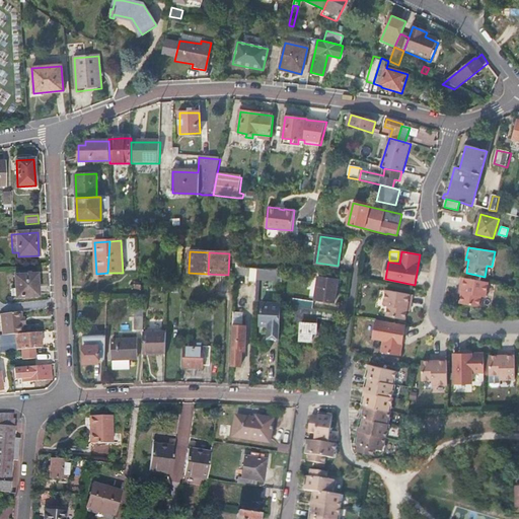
[(256,277),(256,270),(254,270),(235,268),(234,276),(249,276),(249,282),(255,282),(256,280),(256,277)]
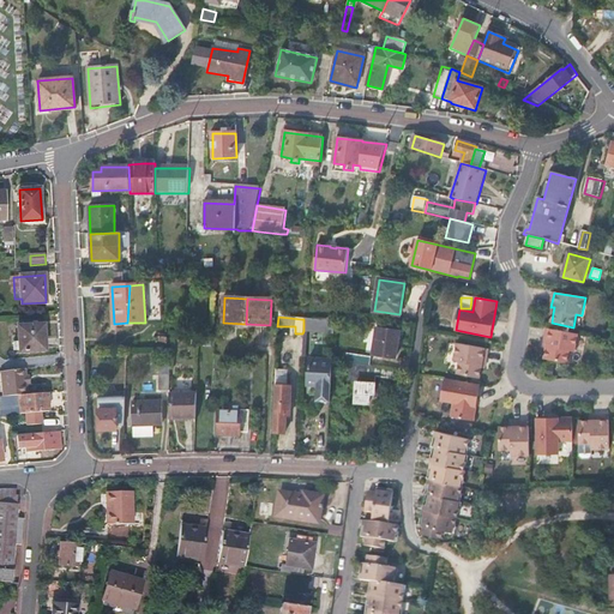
[(333,333),(335,320),(304,319),(304,327),(304,331),(333,333)]
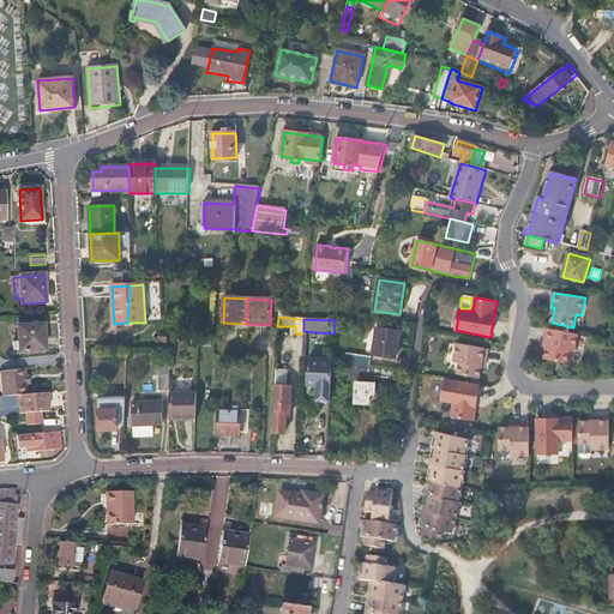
[(44,325),(18,327),(19,353),(46,351),(44,325)]
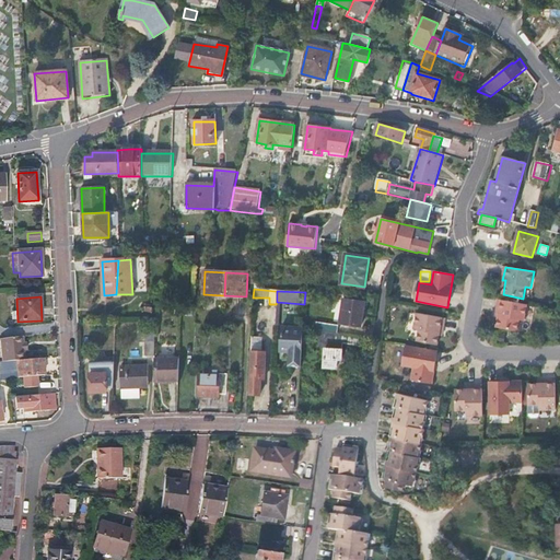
[(365,301),(345,299),(340,324),(361,327),(365,301)]
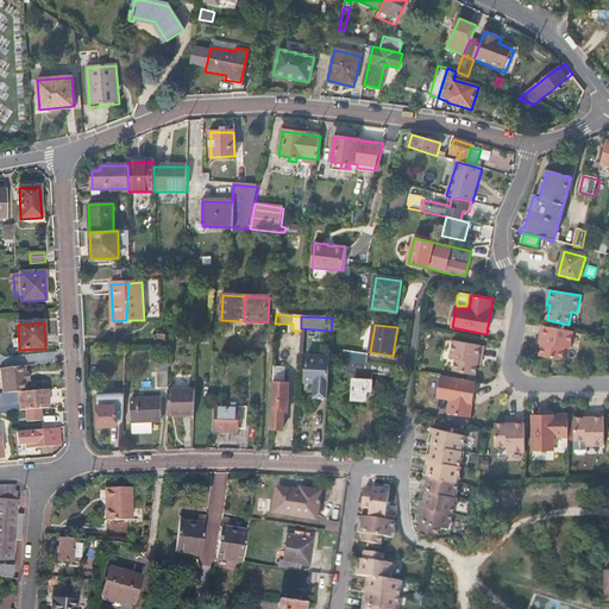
[(573,333),(542,327),(540,341),(542,343),(542,347),(540,357),(563,362),(565,350),(570,351),(573,333)]
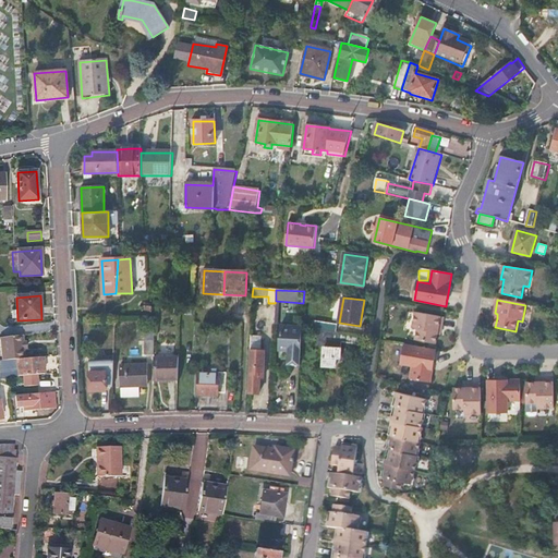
[(415,341),(436,344),(438,335),(438,330),(441,331),(444,318),(415,313),(413,329),(417,329),(415,341)]
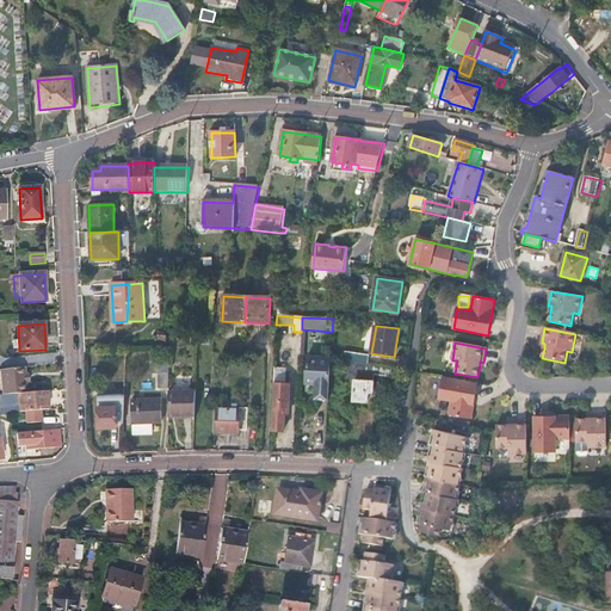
[(369,355),(346,352),(345,360),(350,362),(352,362),(369,364),(369,355)]
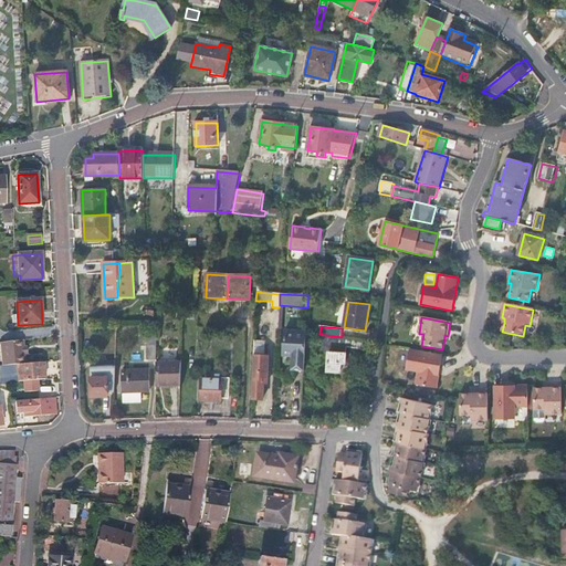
[(292,370),(304,370),(306,332),(285,331),(283,355),(292,356),(292,370)]
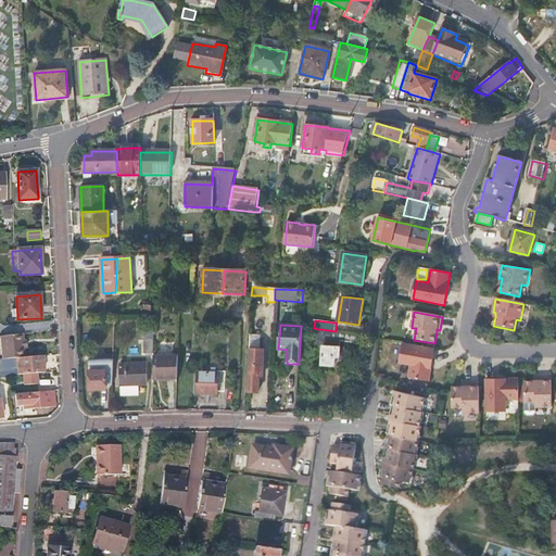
[(320,329),(318,346),(324,348),(323,365),(335,366),(336,357),(339,357),(340,341),(341,332),(336,331),(320,329)]
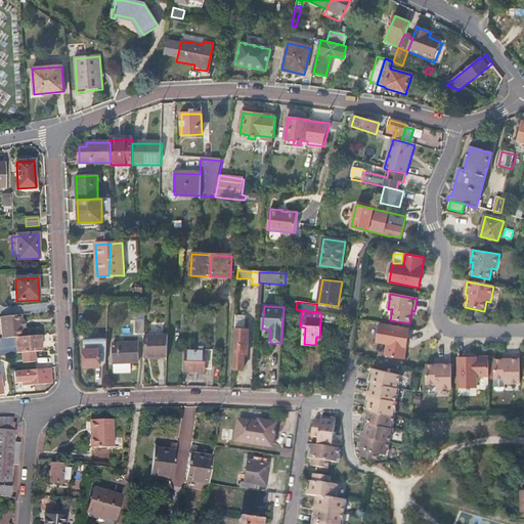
[(335,323),(337,316),(321,313),(320,321),(335,323)]
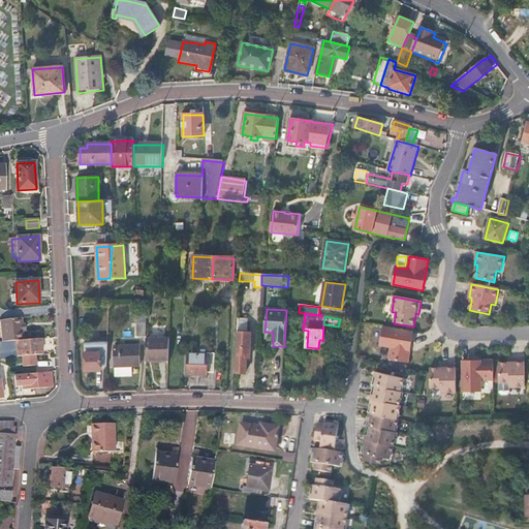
[(2,320),(4,342),(25,340),(23,318),(2,320)]
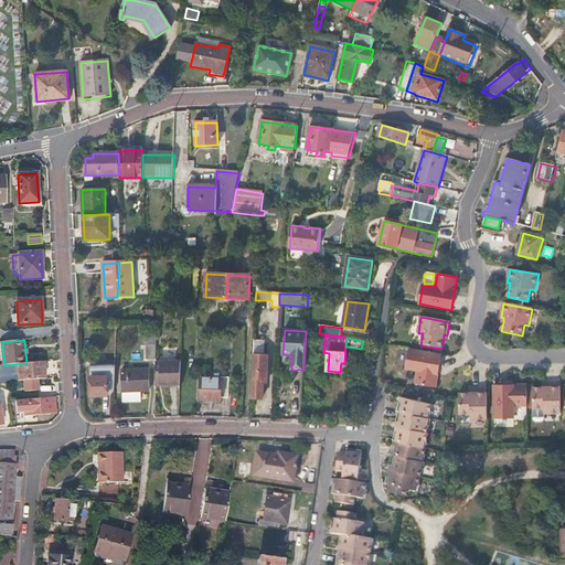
[(254,341),(253,354),(264,355),(264,341),(254,341)]
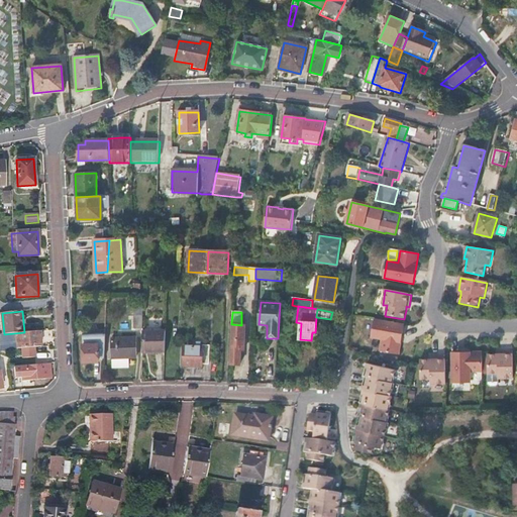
[(133,328),(142,328),(142,317),(134,317),(133,328)]
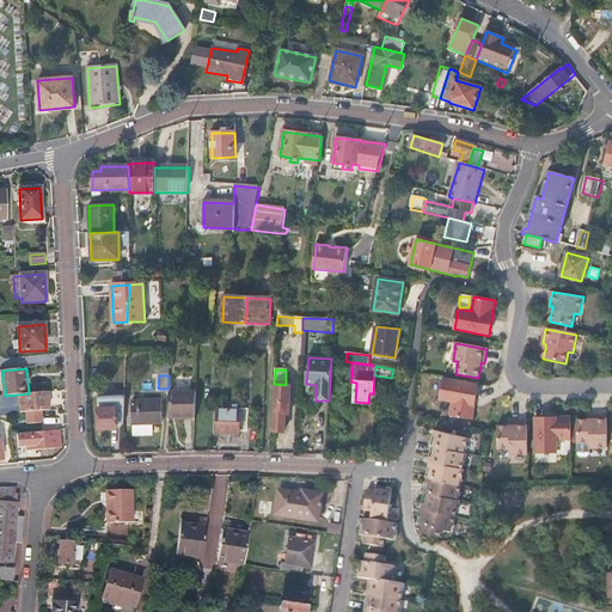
[(440,398),(453,401),(451,414),(472,417),(479,383),(444,378),(440,398)]
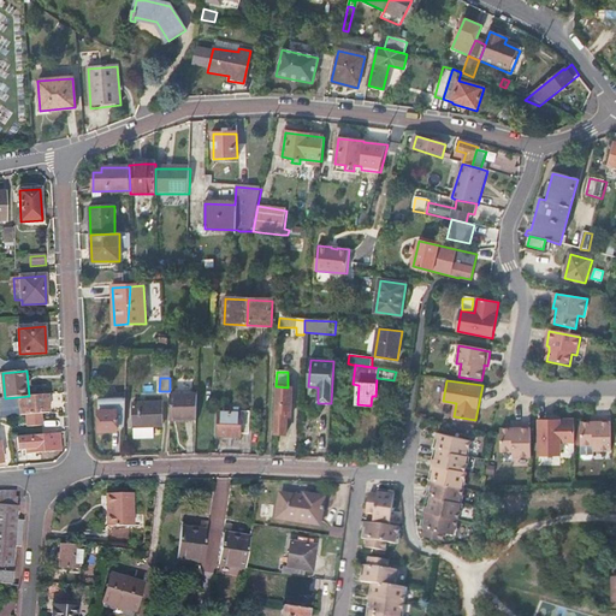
[(288,388),(276,386),(274,434),(286,434),(286,418),(291,418),(292,388),(288,388)]
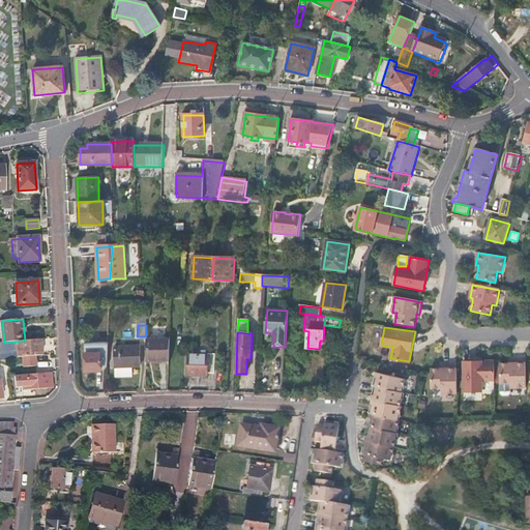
[(25,341),(4,343),(0,343),(0,353),(0,359),(24,357),(35,356),(42,355),(41,340),(25,341)]
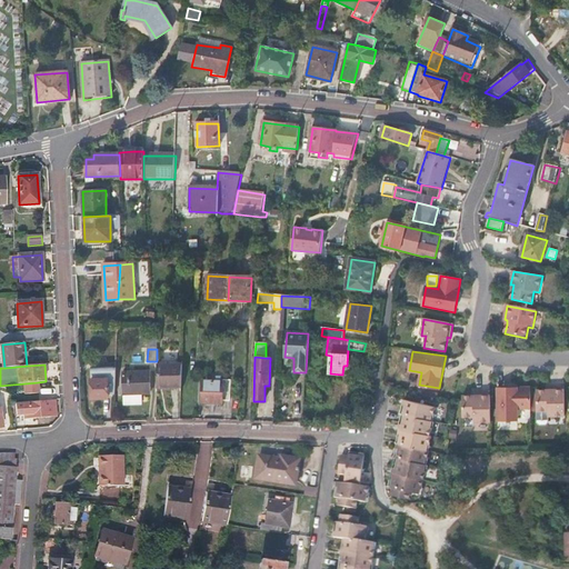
[(157,389),(182,389),(183,366),(157,366),(157,389)]
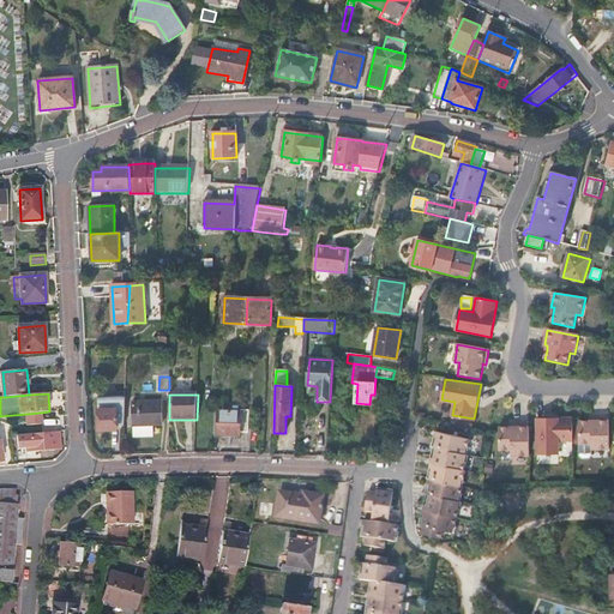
[(98,398),(98,429),(116,429),(116,426),(124,426),(125,397),(98,398)]
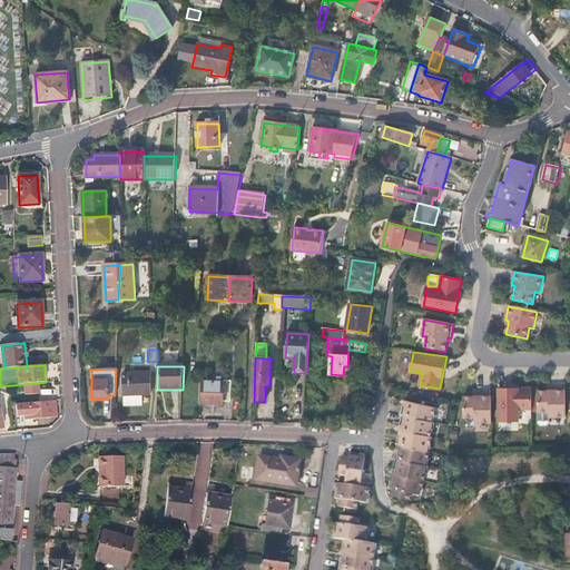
[(124,375),(124,396),(143,395),(149,395),(149,374),(124,375)]
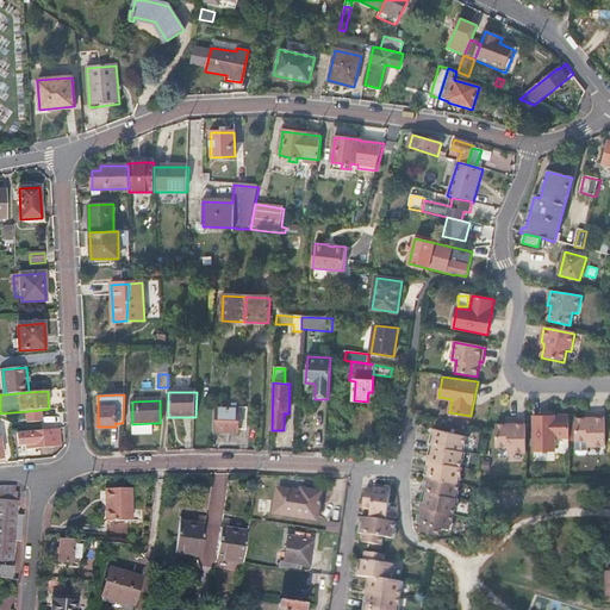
[(42,422),(41,410),(27,411),(27,423),(42,422)]
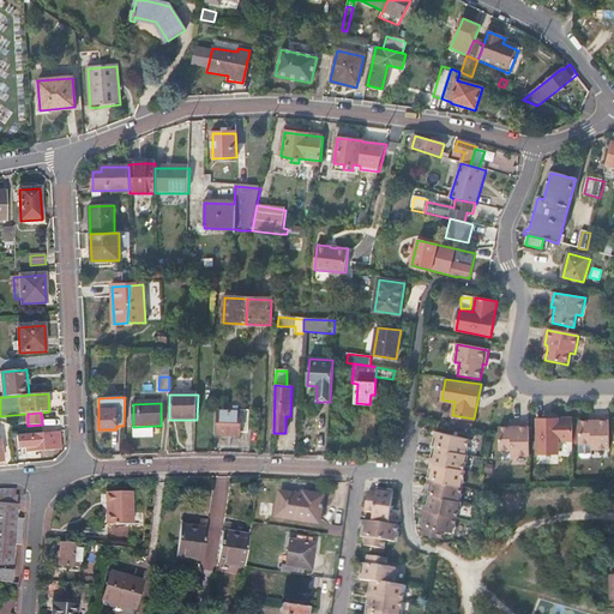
[(241,413),(220,413),(218,434),(240,435),(240,433),(250,433),(251,416),(241,416),(241,413)]
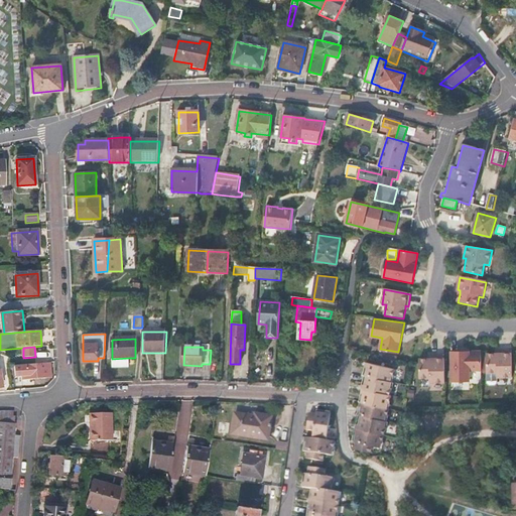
[(396,361),(397,355),(379,352),(378,357),(396,361)]
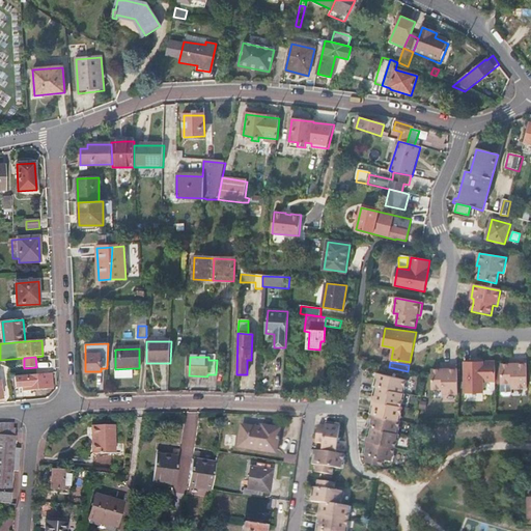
[(512,391),(528,390),(527,363),(514,363),(514,366),(510,366),(501,366),(501,370),(502,385),(502,386),(512,386),(512,391)]
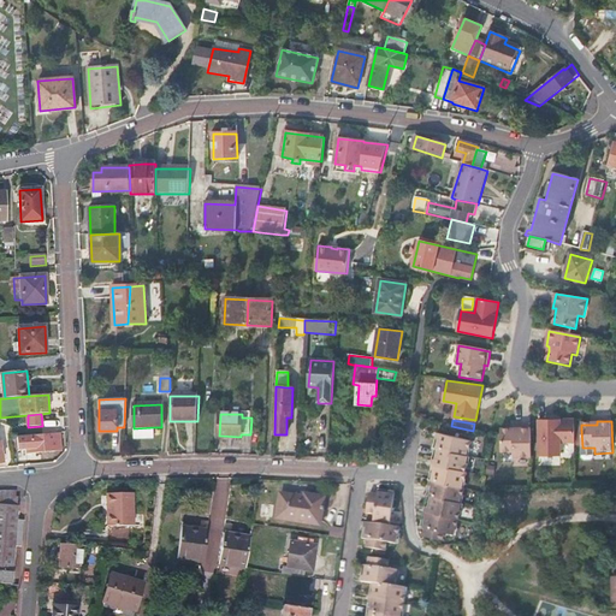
[(576,445),(575,422),(539,422),(540,457),(562,458),(562,445),(576,445)]
